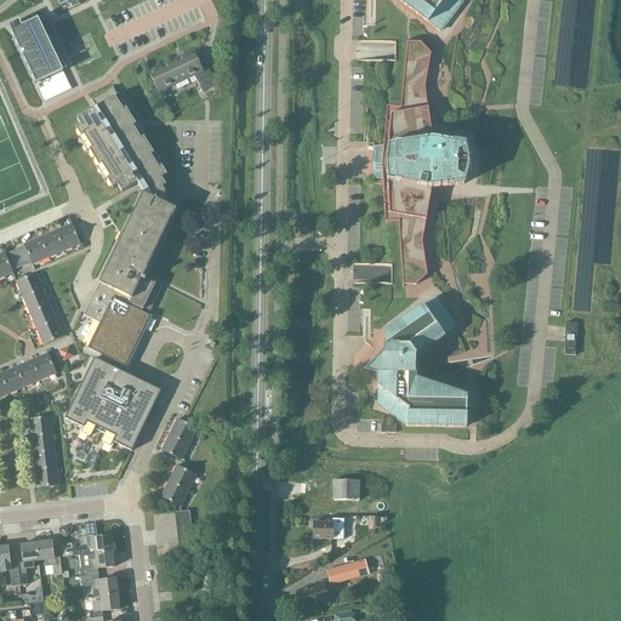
[(502,0),(397,0),(398,44),(396,44),(396,62),(398,62),(398,75),(393,75),(391,106),(387,106),(382,154),(381,155),(380,159),(380,169),(381,171),(382,172),(386,222),(393,221),(396,250),(399,250),(399,265),(393,266),(393,284),(396,284),(396,298),(433,298),(385,332),(383,351),(370,366),(370,369),(377,371),(377,404),(379,405),(377,433),(396,433),(396,426),(406,426),(408,426),(466,427),(495,427),(502,0)]
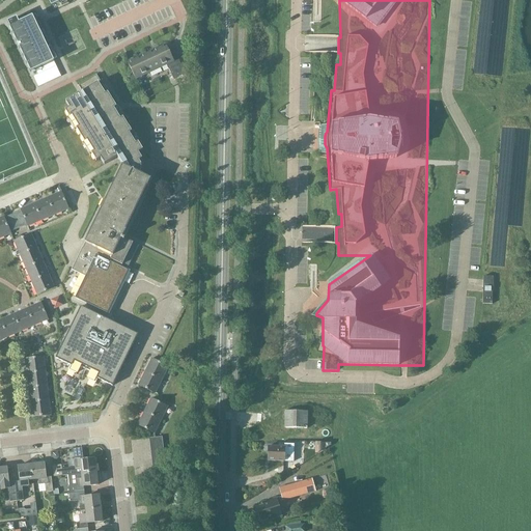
[(37,75),(33,77),(38,87),(61,77),(54,61),(32,16),(19,23),(17,18),(7,22),(9,27),(9,28),(10,27),(10,28),(12,27),(34,72),(35,71),(37,75)]
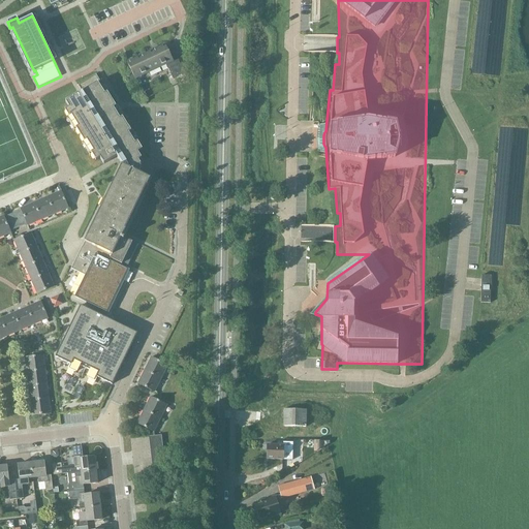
[(177,59),(176,60),(172,62),(166,51),(164,45),(126,63),(133,80),(165,65),(172,80),(184,74),(177,59)]
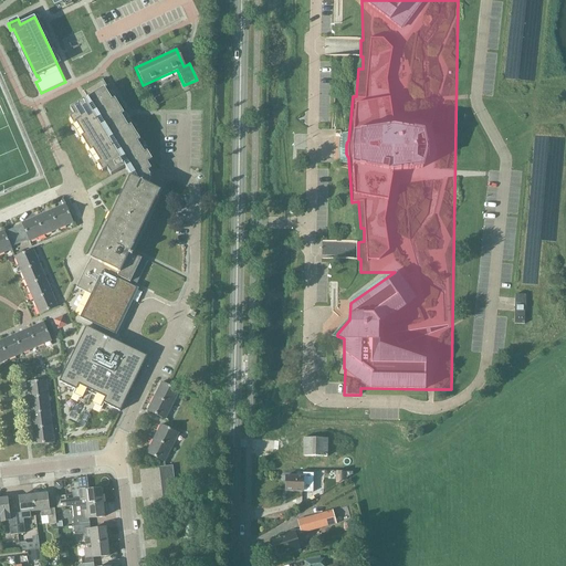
[(160,191),(148,185),(150,181),(150,176),(148,171),(152,169),(147,163),(152,160),(147,154),(149,152),(142,138),(138,139),(130,127),(133,126),(128,118),(125,113),(123,114),(114,101),(116,100),(108,86),(106,87),(102,80),(83,92),(85,96),(82,98),(83,101),(69,109),(73,115),(69,118),(73,125),(71,127),(79,140),(81,139),(88,152),(86,153),(95,167),(97,165),(102,171),(106,169),(109,176),(124,167),(129,176),(128,177),(111,215),(109,215),(105,222),(106,223),(93,252),(90,259),(93,260),(90,265),(87,264),(76,287),(93,295),(82,318),(111,333),(107,337),(86,327),(62,376),(60,383),(75,389),(73,395),(81,398),(88,389),(96,394),(94,405),(102,409),(104,404),(121,411),(122,409),(146,357),(147,357),(112,339),(137,287),(129,284),(142,259),(130,253),(132,252),(160,191)]
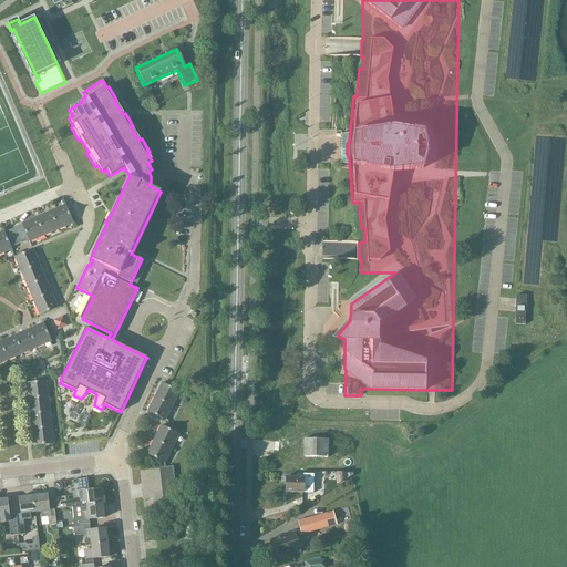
[(50,212),(58,230),(73,224),(64,205),(50,212)]
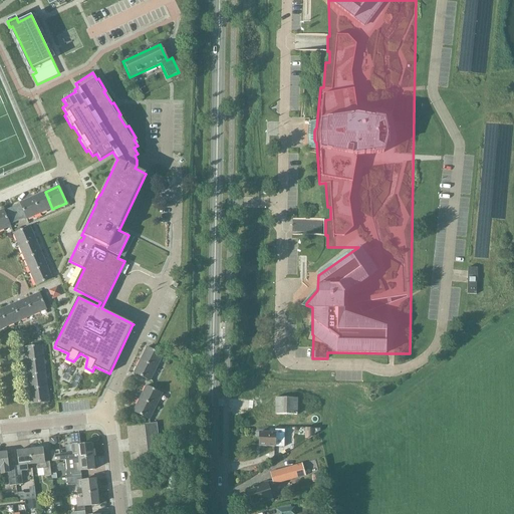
[(39,214),(52,209),(45,192),(32,197),(39,214)]
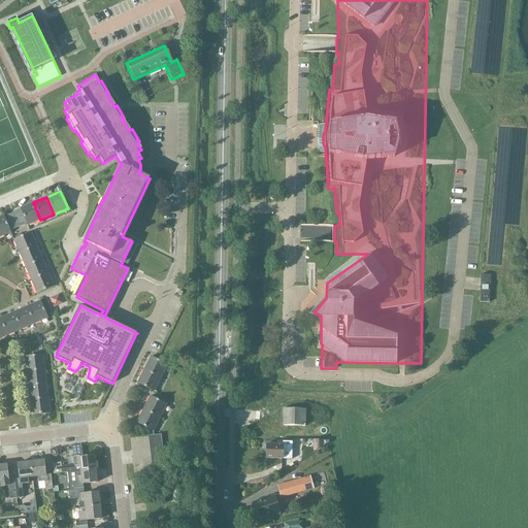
[(27,226),(40,220),(33,202),(20,208),(21,209),(12,213),(18,227),(26,224),(27,226)]
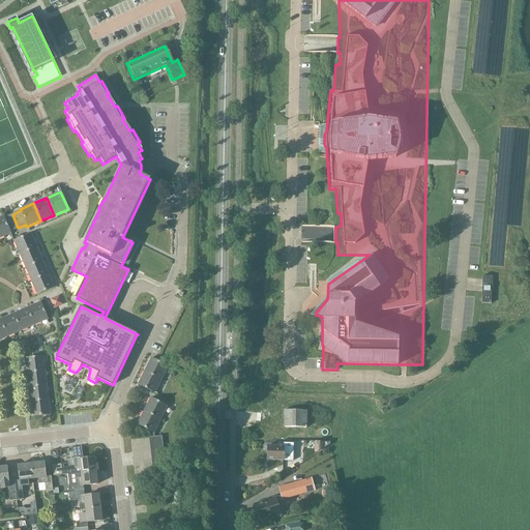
[(9,232),(18,228),(12,214),(3,217),(3,216),(0,217),(0,238),(10,234),(9,232)]
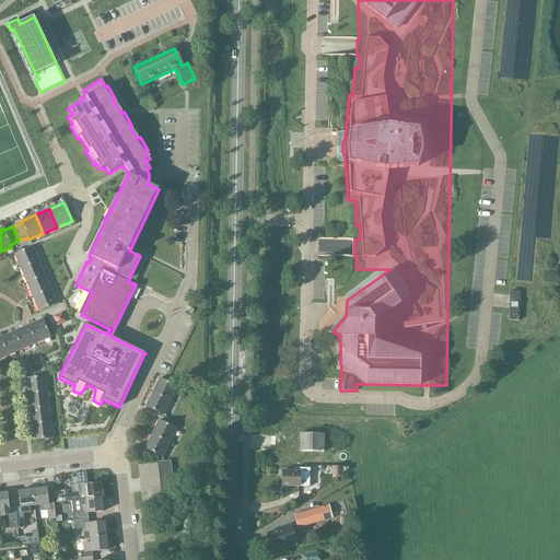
[(21,269),(38,261),(32,247),(14,255),(21,269)]
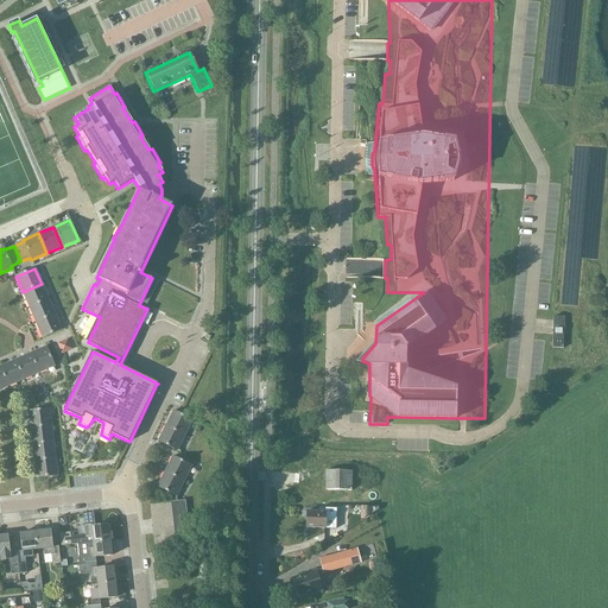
[(29,306),(48,298),(42,284),(23,292),(29,306)]
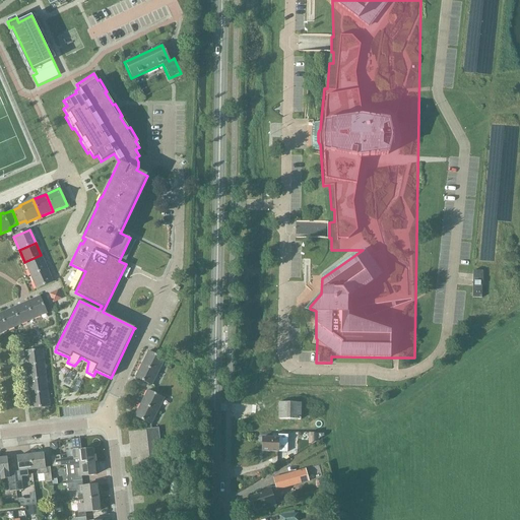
[(30,275),(47,268),(41,255),(24,262),(30,275)]
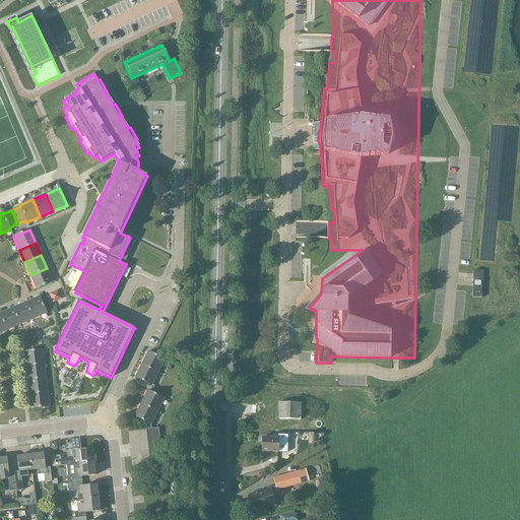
[(47,268),(30,275),(37,288),(53,281),(47,268)]
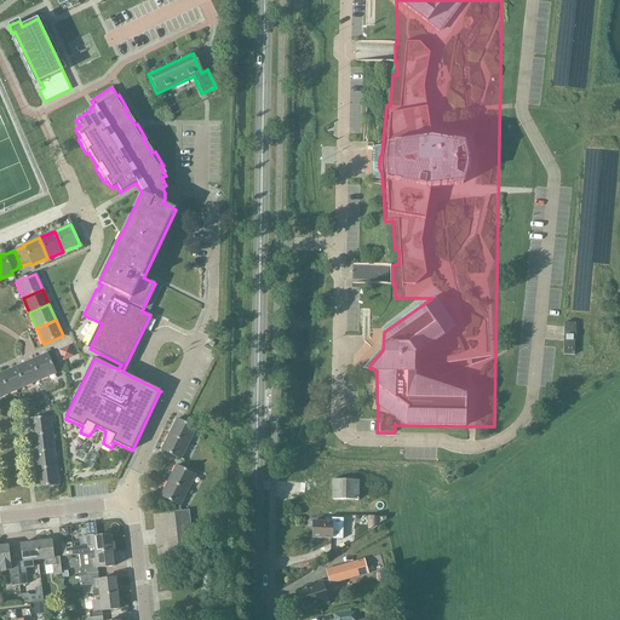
[(577,322),(564,322),(563,354),(575,355),(577,322)]
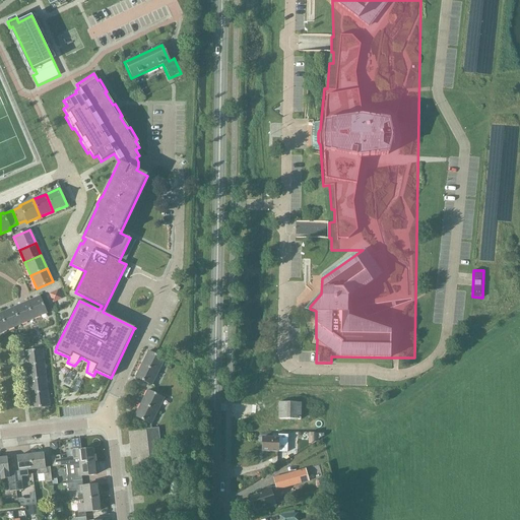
[(55,297),(64,294),(60,283),(51,287),(55,297)]
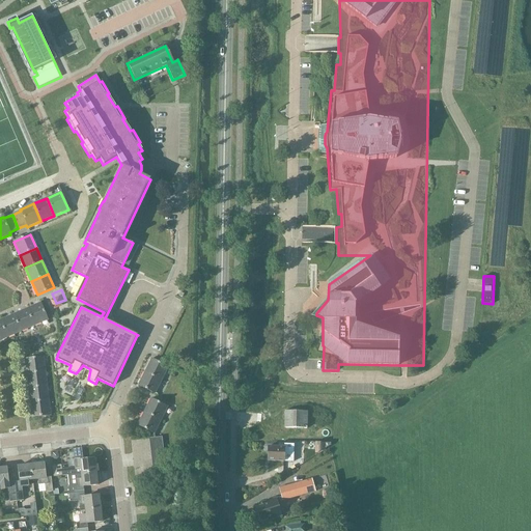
[(27,309),(34,326),(48,320),(40,303),(27,309)]
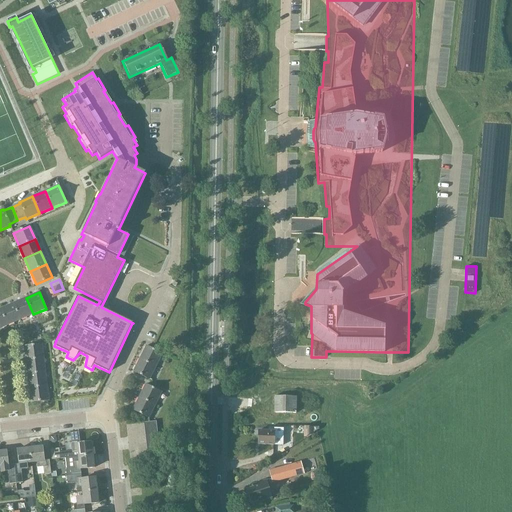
[(20,320),(33,314),(26,298),(13,303),(20,320)]
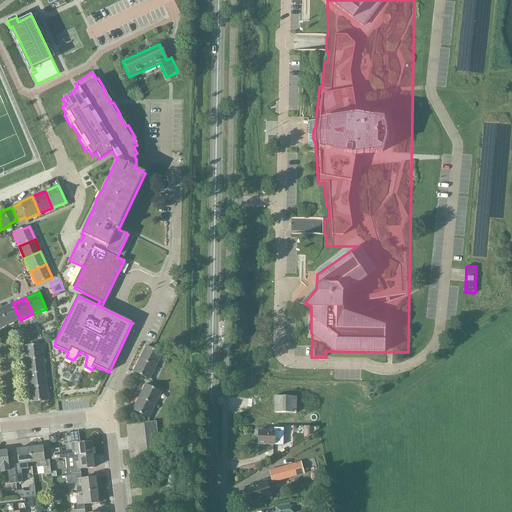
[(7,325),(20,320),(13,303),(0,309),(7,325)]
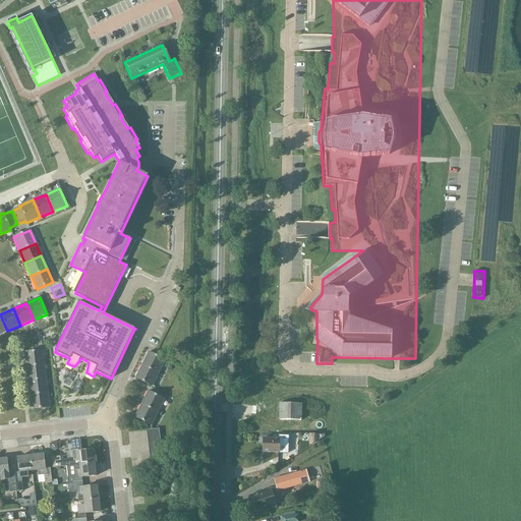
[(26,367),(45,365),(43,350),(24,352),(26,367)]
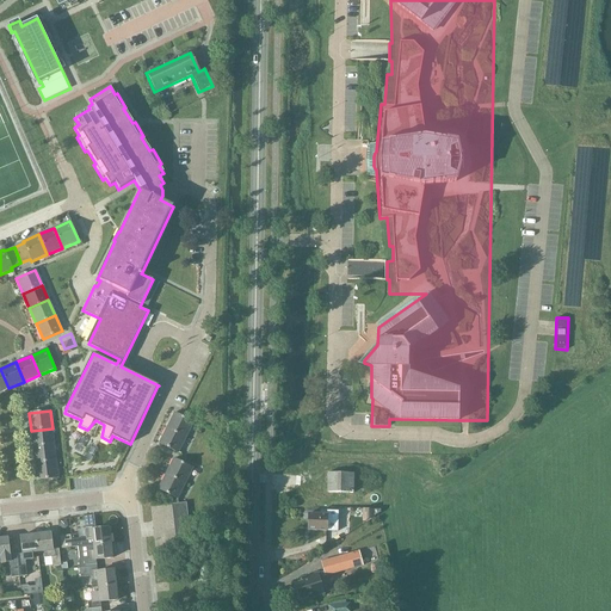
[(167,427),(186,437),(193,423),(174,413),(167,427)]
